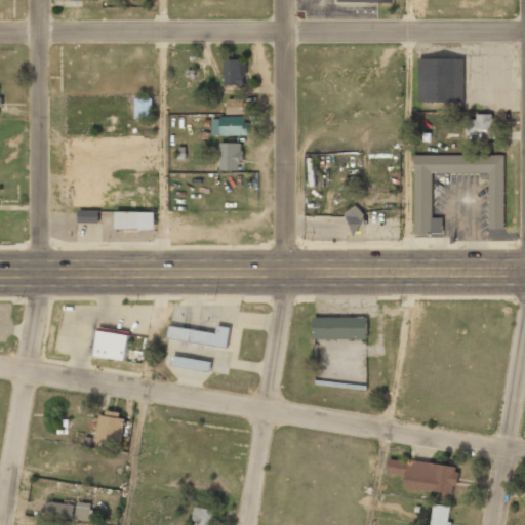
[(418,104),(465,104),(465,58),(418,58),(418,104)]
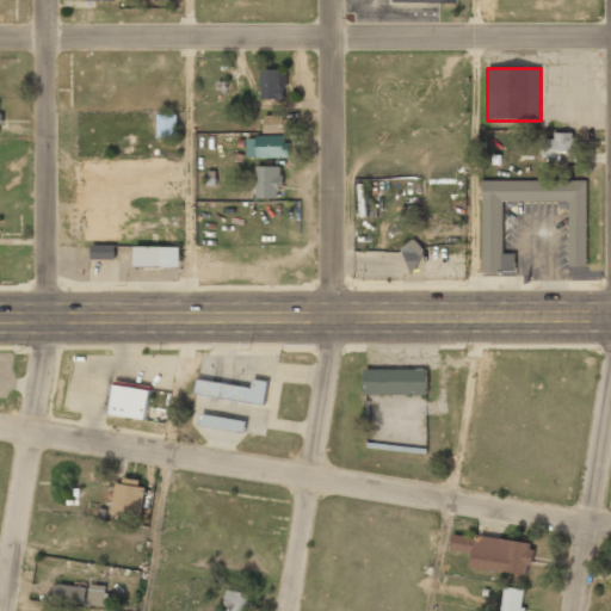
[(261,99),(285,99),(285,69),(261,69),(261,99)]
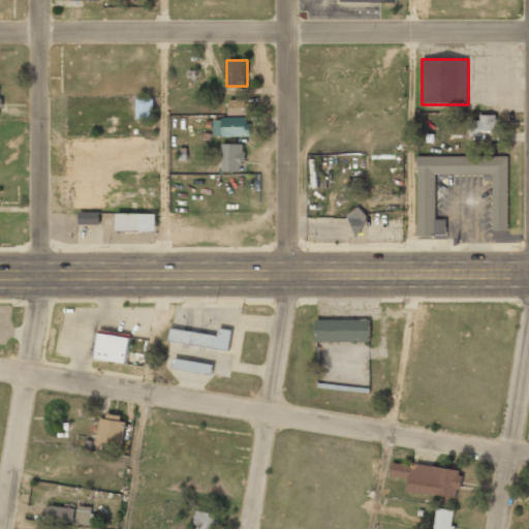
[(136,120),(153,120),(153,100),(136,100),(136,120)]
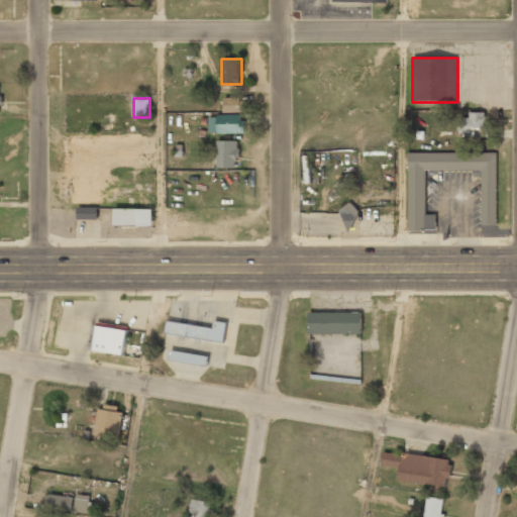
[(243,98),(222,98),(222,113),(243,113),(243,98)]
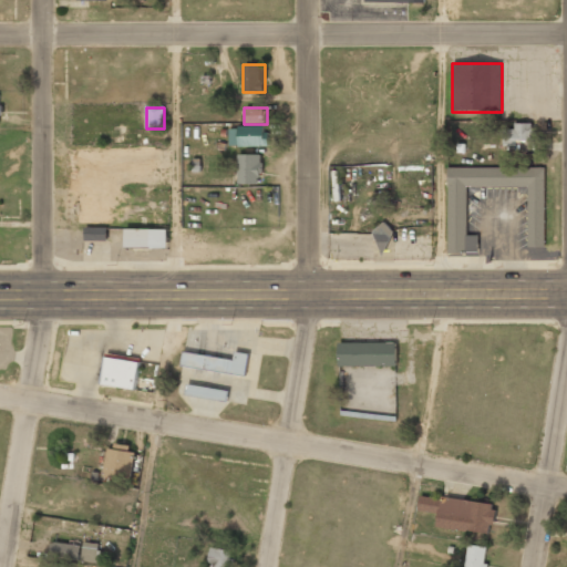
[(535,150),(535,125),(504,125),(504,150),(535,150)]
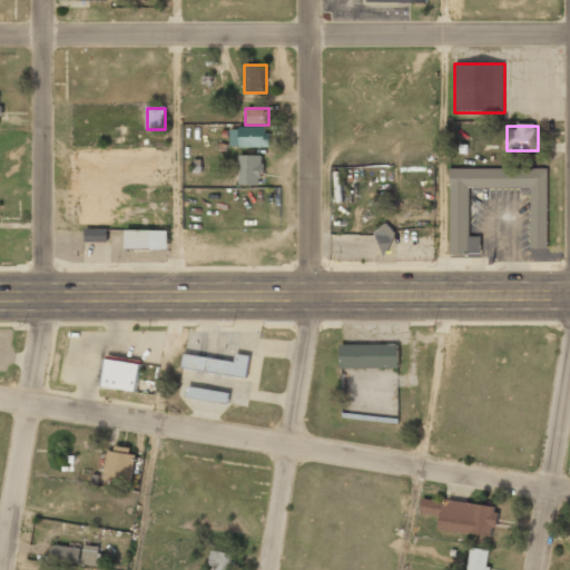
[(269,148),(269,128),(229,128),(229,148),(269,148)]
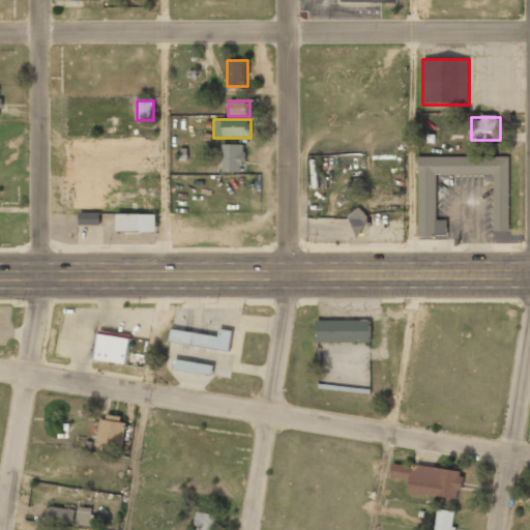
[(222,173),(244,173),(244,145),(222,145),(222,173)]
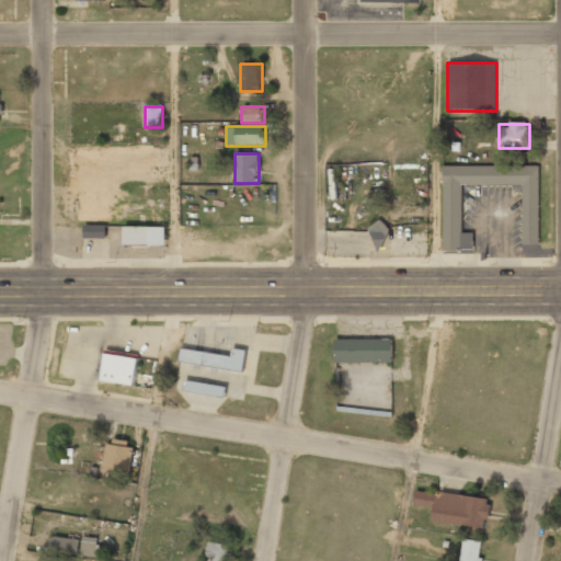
[(444,167),(444,250),(472,251),(473,232),(462,232),(462,185),(523,185),(523,244),(538,244),(538,167),(444,167)]
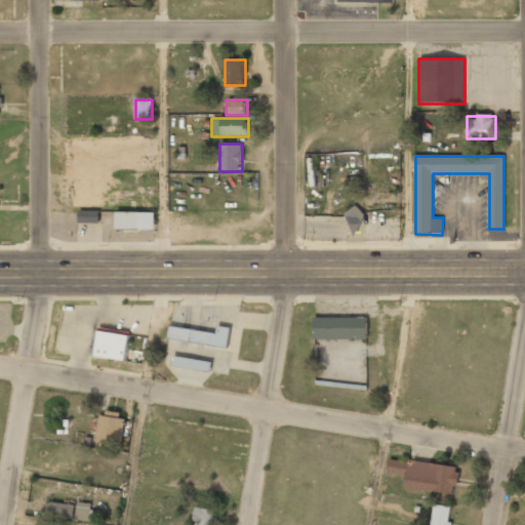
[(347,218),(352,221),(349,229),(357,233),(366,213),(352,206),(347,218)]
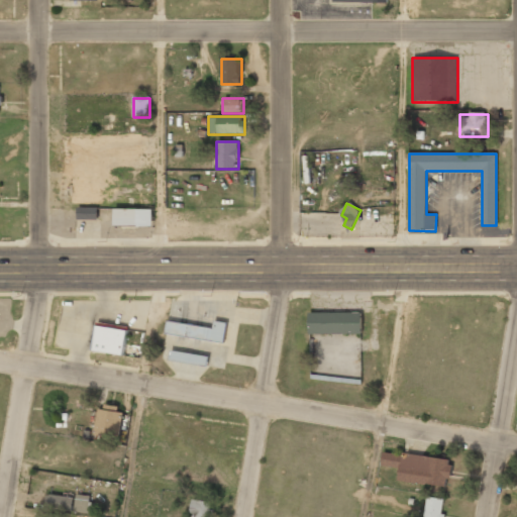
[(98,219),(97,207),(77,207),(77,219),(98,219)]
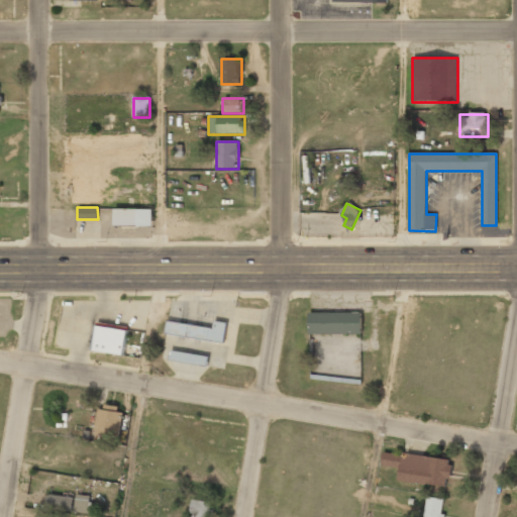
[(114,209),(114,227),(137,227),(137,209),(114,209)]
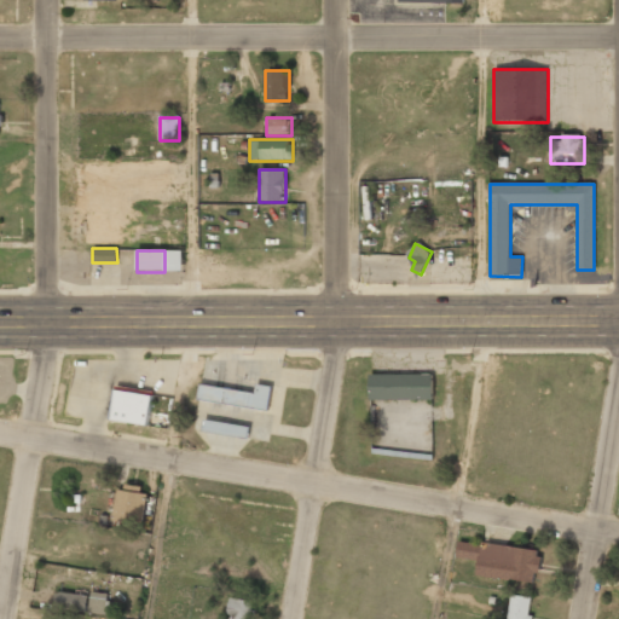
[(369,399),(432,400),(433,375),(370,374),(369,399)]
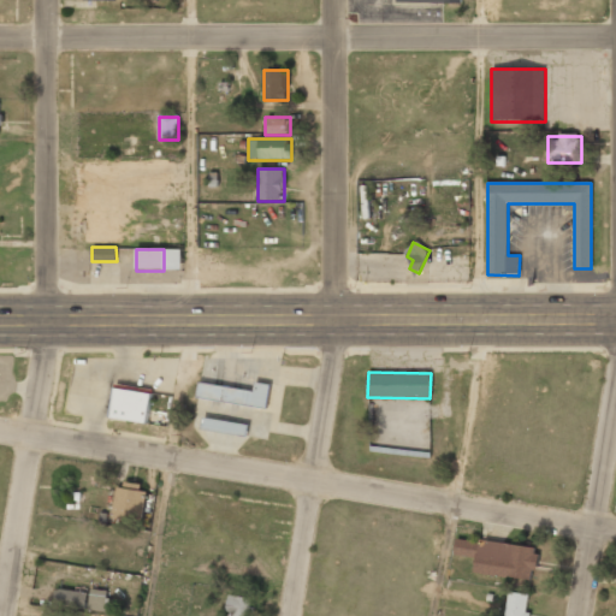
[(270,384),(255,383),(254,390),(199,383),(197,398),(267,407),(270,384)]
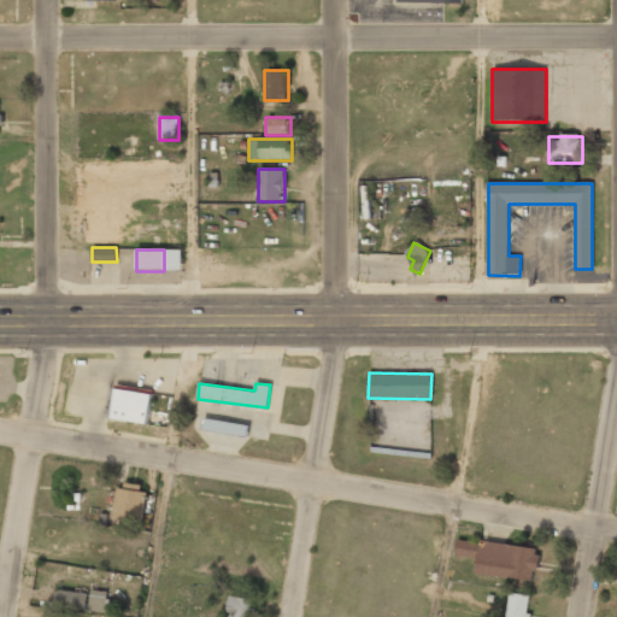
[(116,388),(110,418),(147,424),(152,394),(116,388)]
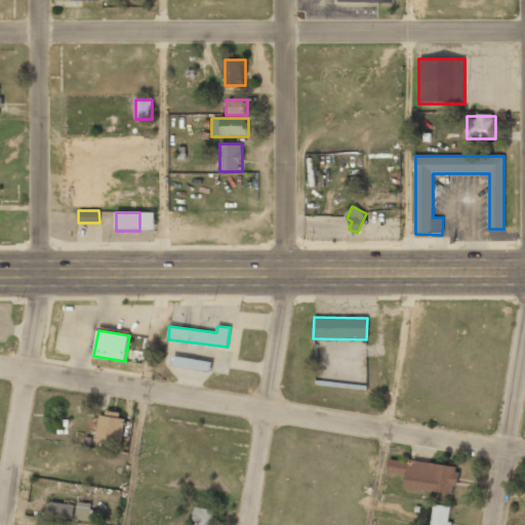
[(171,365),(210,372),(212,362),(173,355),(171,365)]
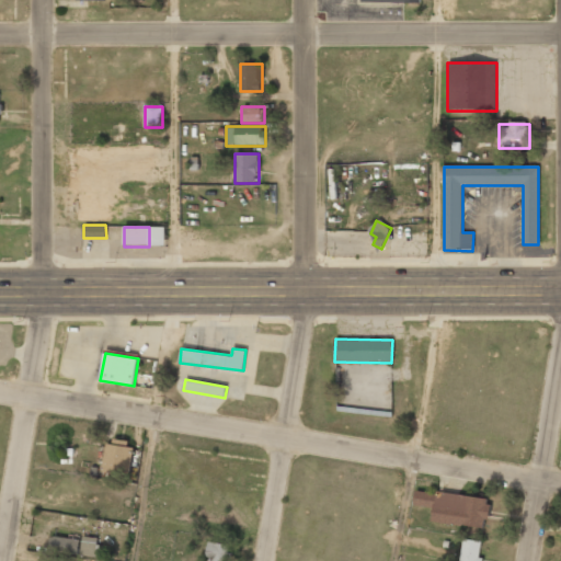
[(133,442),(106,439),(103,473),(129,476),(133,442)]
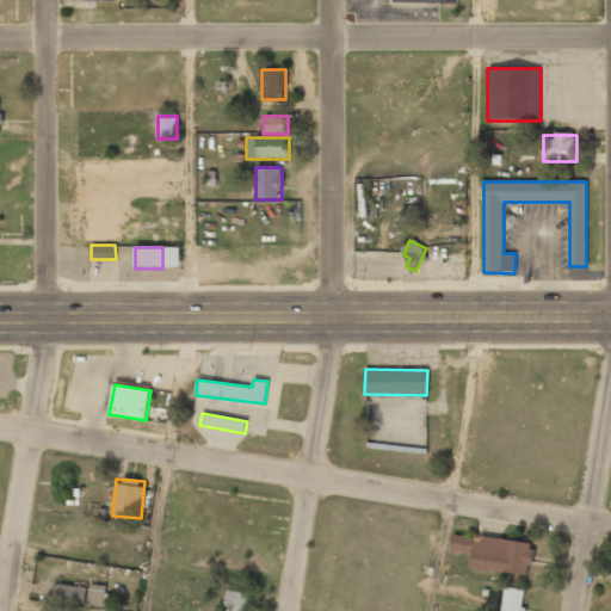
[(450,550),(471,554),(470,567),(529,575),(534,544),(452,532),(450,550)]
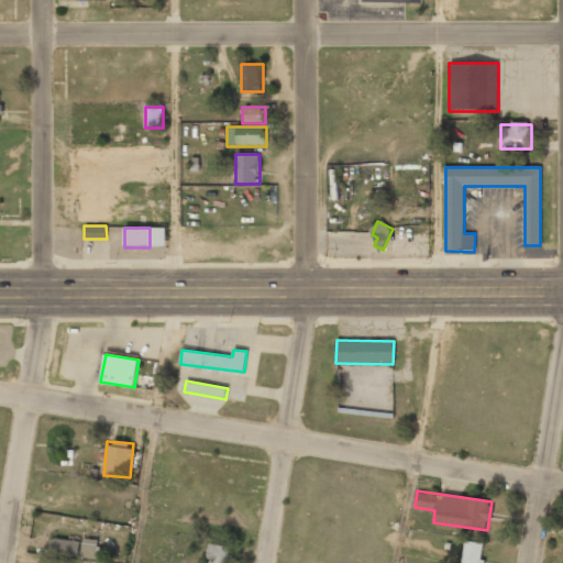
[(80,556),(97,560),(100,541),(84,538),(80,556)]
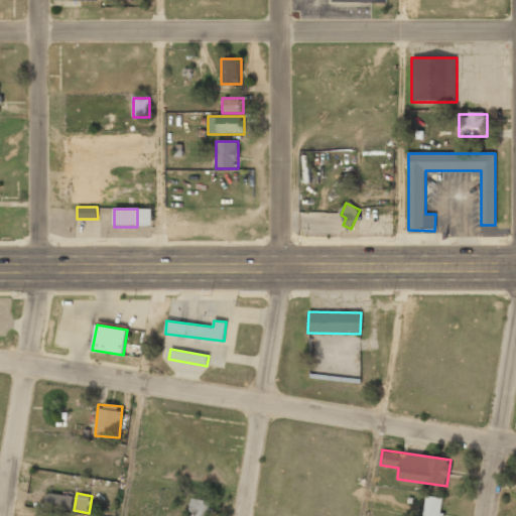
[(48,509),(73,510),(74,495),(49,494),(48,509)]
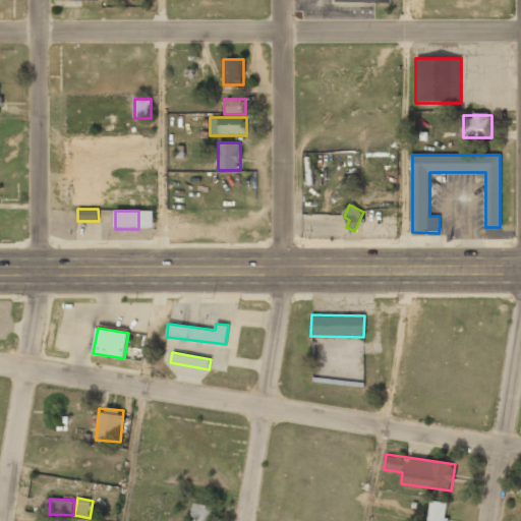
[(445,520),(448,503),(429,501),(427,520),(445,520)]
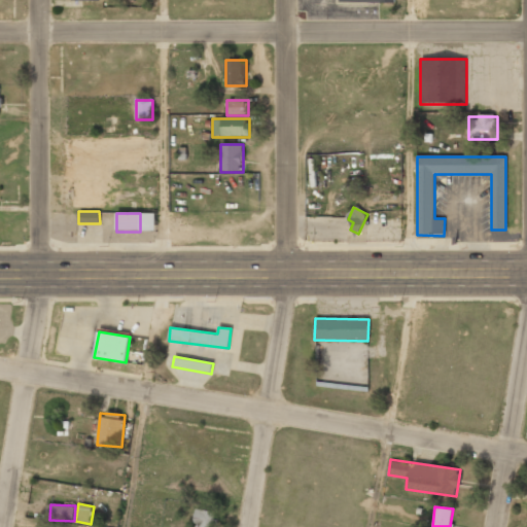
[(213,526),(215,520),(214,519),(215,512),(197,508),(194,526),(213,526)]
